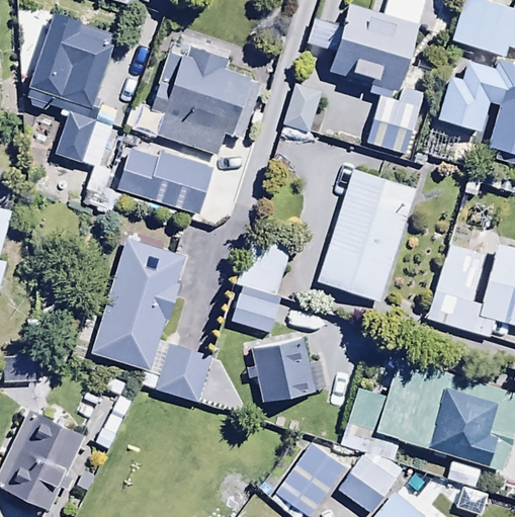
[(514,8),(490,0),(466,0),(454,40),(505,56),(508,47),(514,49),(514,8)]
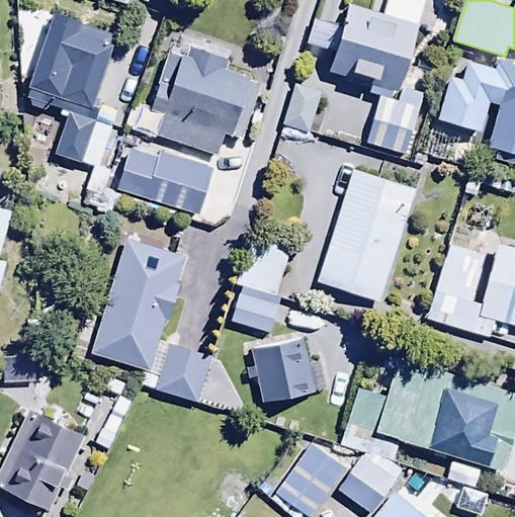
[(368,93),(378,96),(366,143),(409,156),(426,92),(402,86),(418,25),(347,6),(342,24),(315,17),(308,44),(335,52),(329,72),(346,77),(348,69),(373,75),(368,93)]
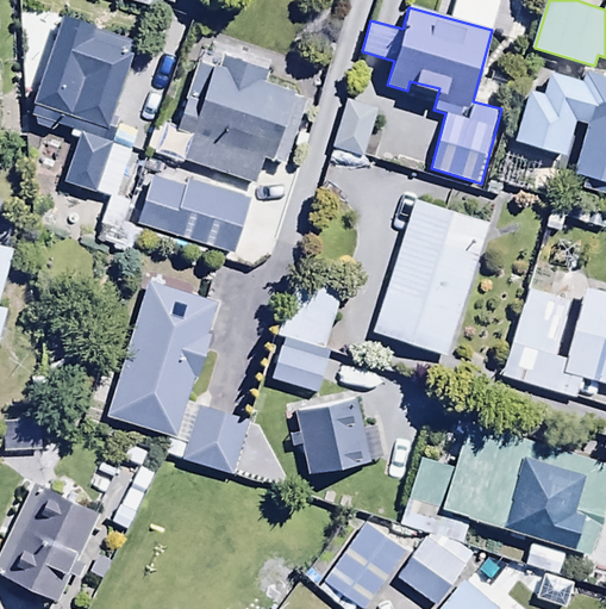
[(63,180),(112,198),(117,199),(135,150),(108,141),(118,116),(113,115),(137,45),(63,19),(31,112),(81,130),(63,180)]
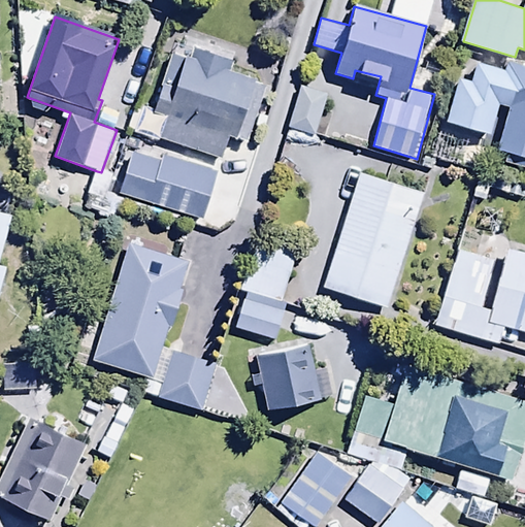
[(473,80),(459,77),(448,122),(490,132),(497,105),(507,108),(497,150),(524,156),(524,64),(507,60),(504,68),(478,62),(473,80)]
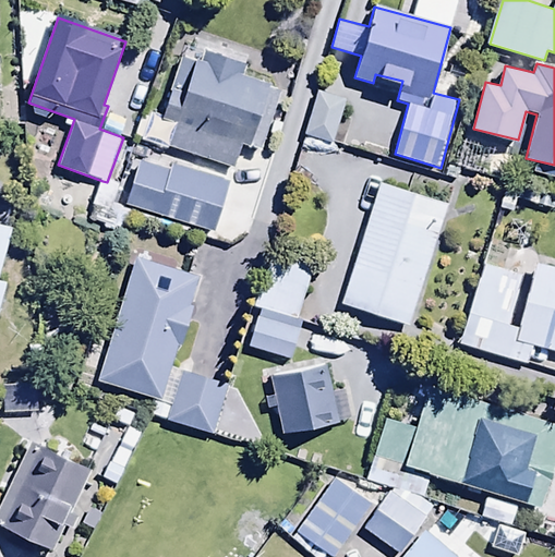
[(330,123),(346,73),(318,65),(303,116),(330,123)]
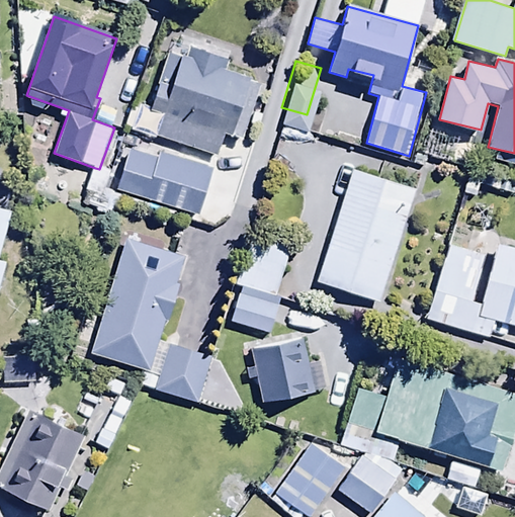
[(212,151),(181,141),(166,183),(196,194),(212,151)]
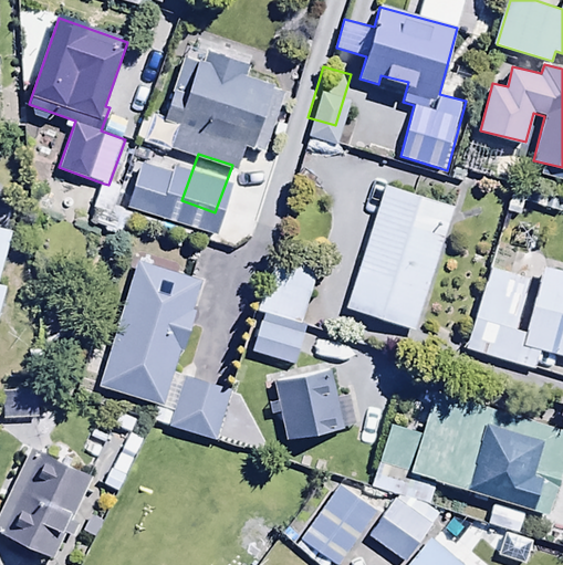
[(457,185),(387,164),(347,288),(417,310),(457,185)]
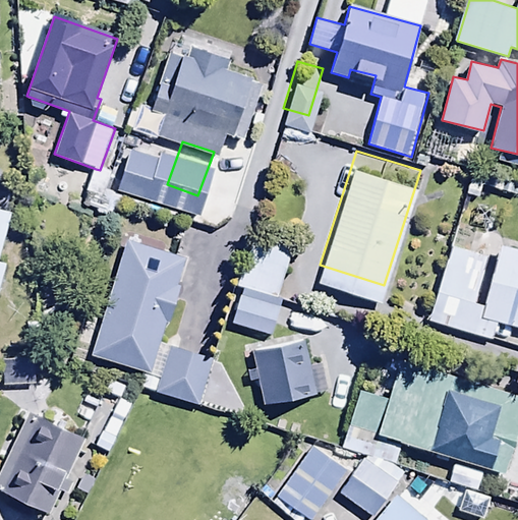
[(124,178),(96,169),(89,190),(104,195),(98,212),(111,217),(124,178)]
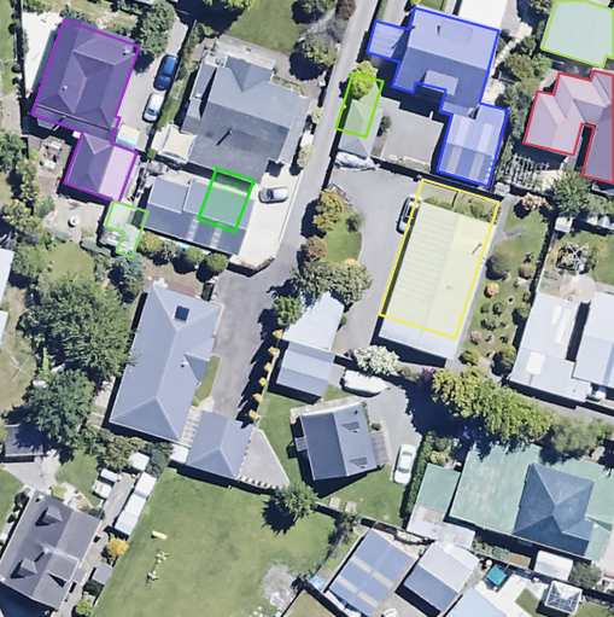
[(0,344),(9,312),(0,309),(0,303),(13,251),(0,246),(0,344)]
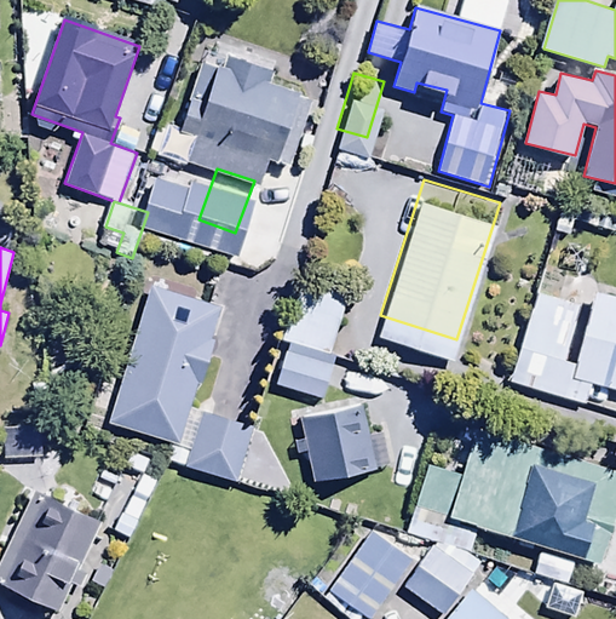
[(335,357),(330,355),(351,285),(303,270),(283,339),(289,340),(276,387),(323,400),(335,357)]
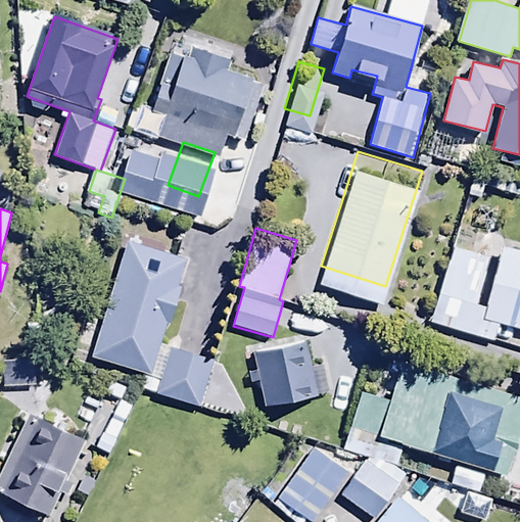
[(169,329),(190,261),(129,241),(92,359),(149,376),(164,328),(169,329)]
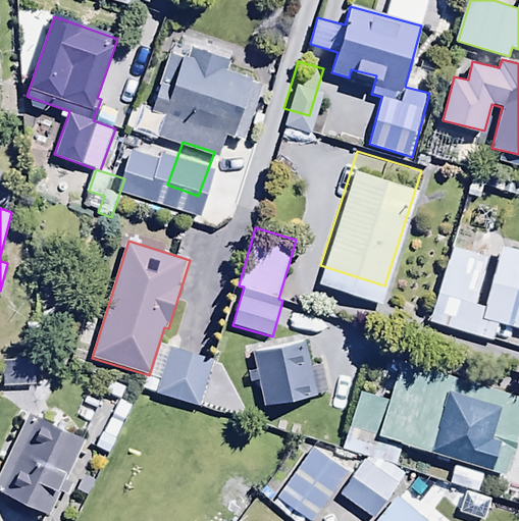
[(496,340),(500,322),(518,326),(518,252),(501,248),(498,257),(451,246),(431,323),(496,340)]
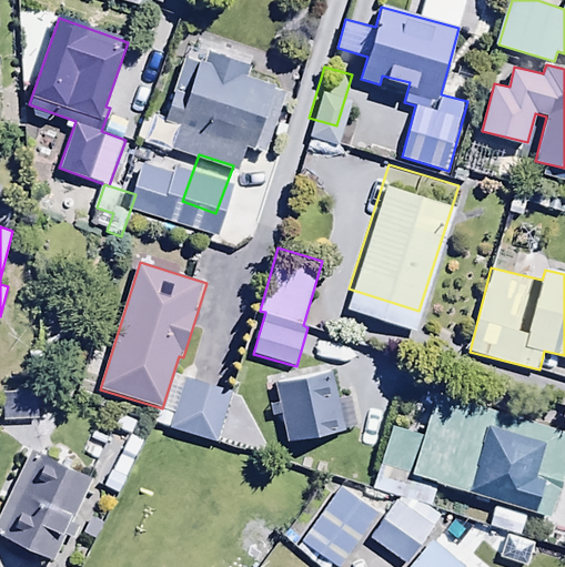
[(334,371),(268,381),(273,418),(283,416),(286,438),(359,428),(354,394),(338,396),(334,371)]
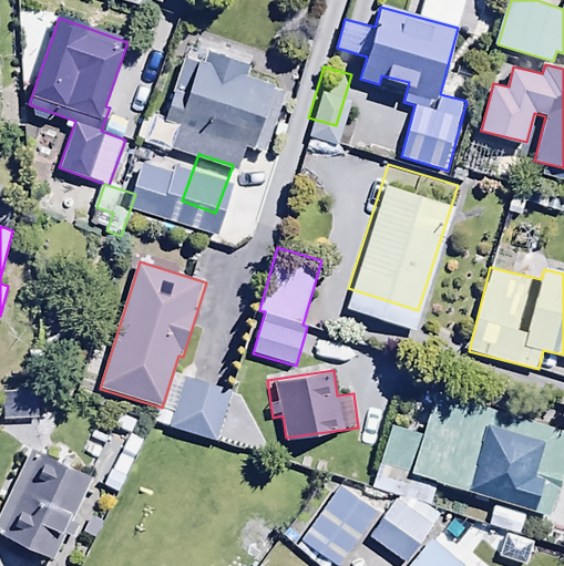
[(157,408),(153,421),(216,442),(233,390),(190,376),(176,414),(157,408)]
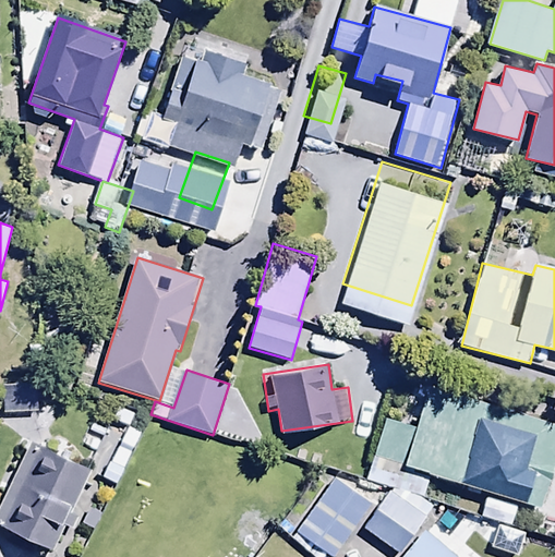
[(33,383),(5,385),(9,416),(35,414),(33,383)]
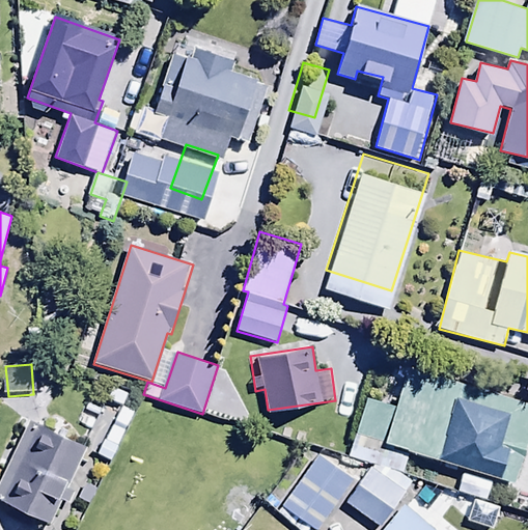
[(133,394),(116,387),(96,434),(112,441),(133,394)]
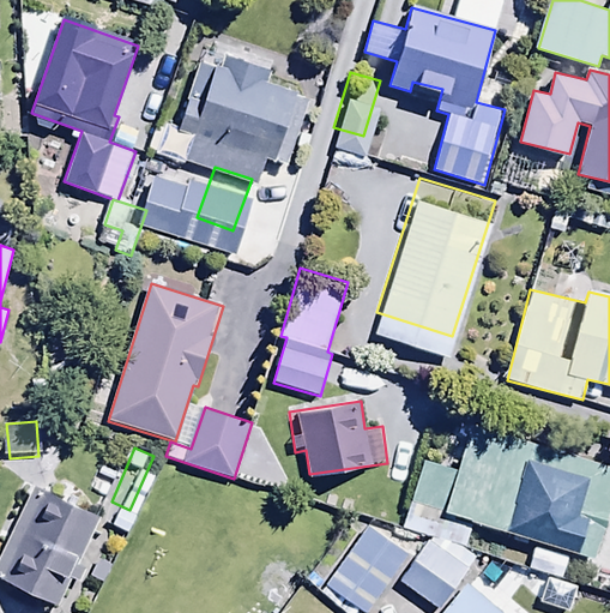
[(100,521),(38,487),(0,558),(0,575),(54,605),(100,521)]
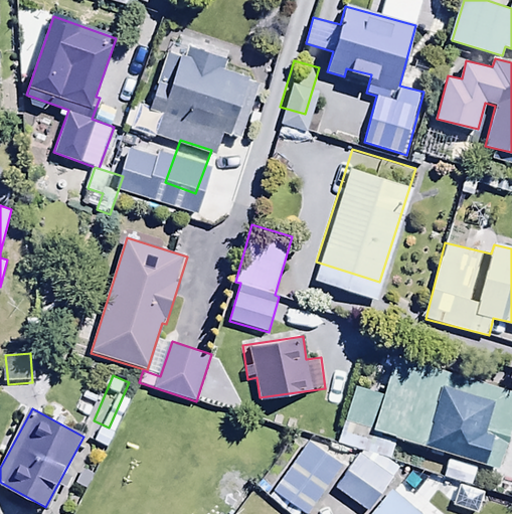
[(306,496),(340,445),(308,423),(274,474),(306,496)]
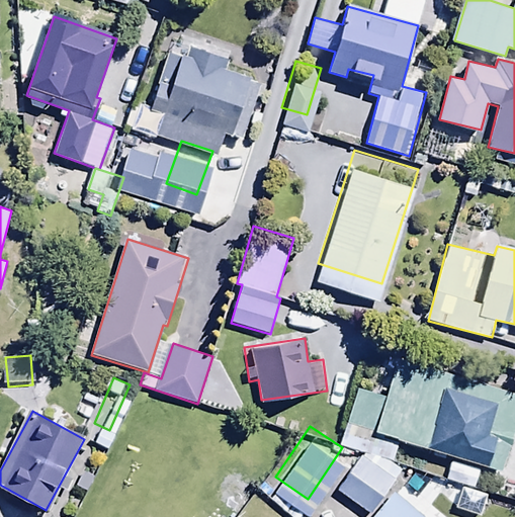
[(366,500),(395,461),(362,439),(335,478),(366,500)]
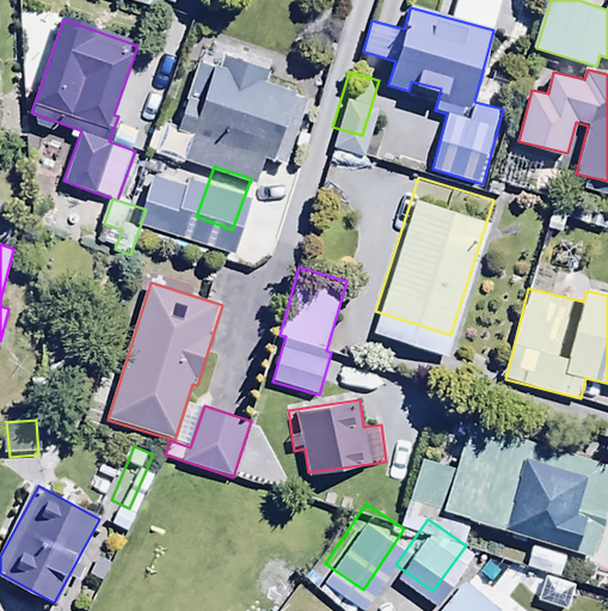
[(569,555),(533,543),(526,567),(562,578),(569,555)]
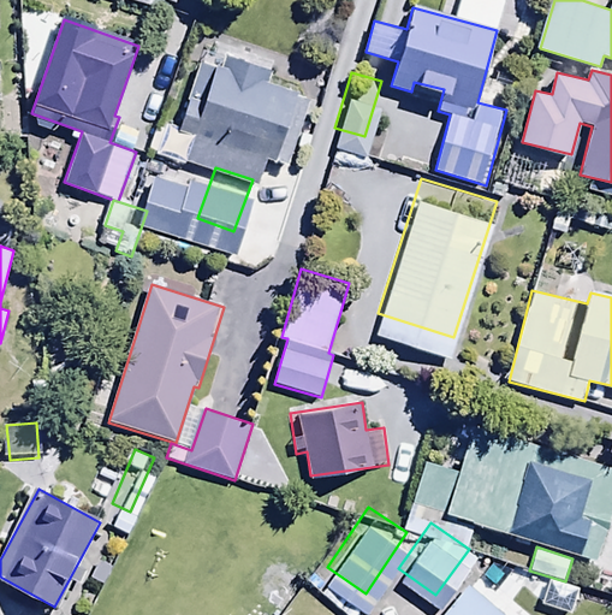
[(190,614),(162,601),(154,614),(190,614)]
